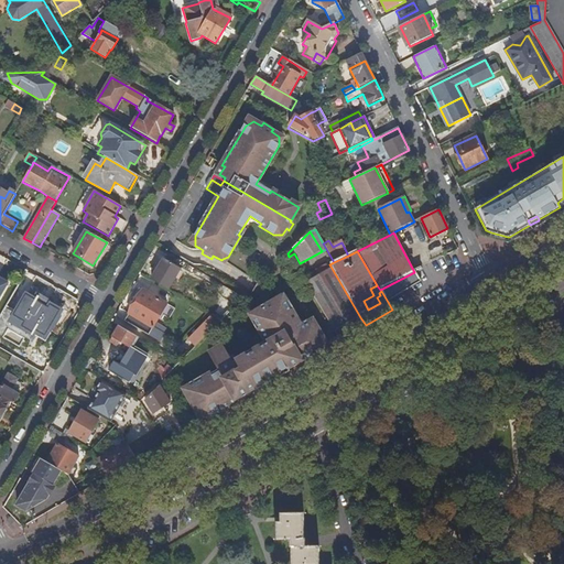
[(294,253),(289,257),(295,267),(300,263),(294,253)]
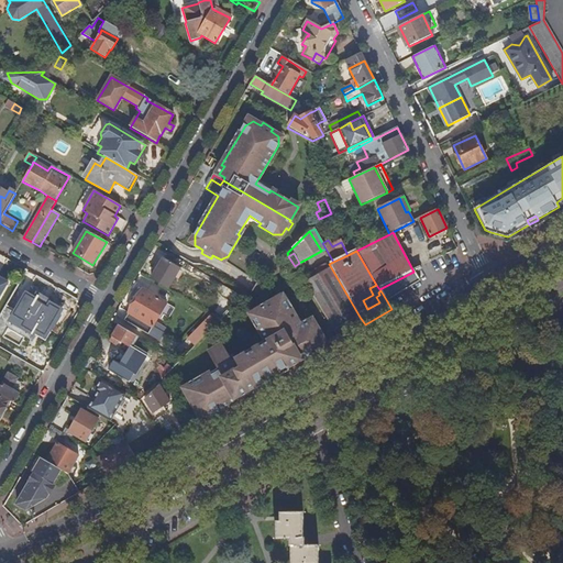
[(164,260),(152,280),(166,288),(173,277),(175,278),(179,269),(164,260)]
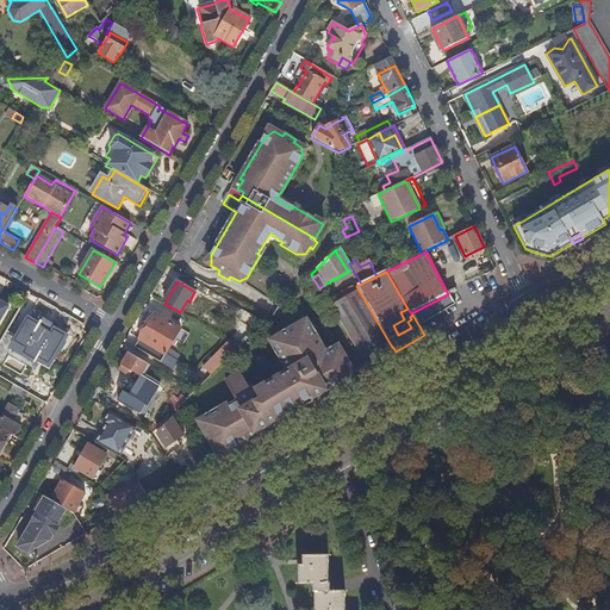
[(342,300),(330,307),(362,360),(390,343),(360,292),(355,294),(352,288),(342,296),(342,300)]
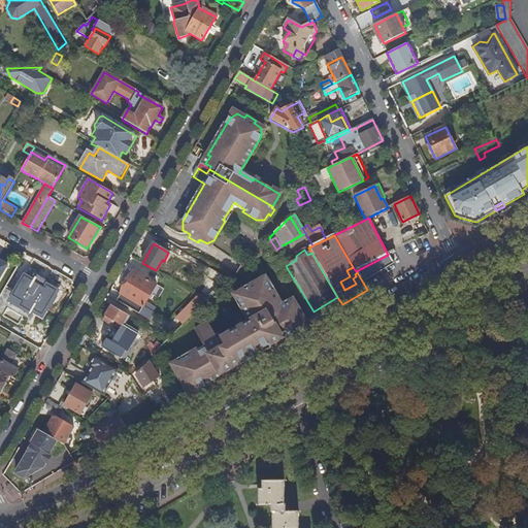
[(395,254),(394,252),(388,255),(356,271),(357,272),(363,283),(394,265),(389,257),(395,254)]
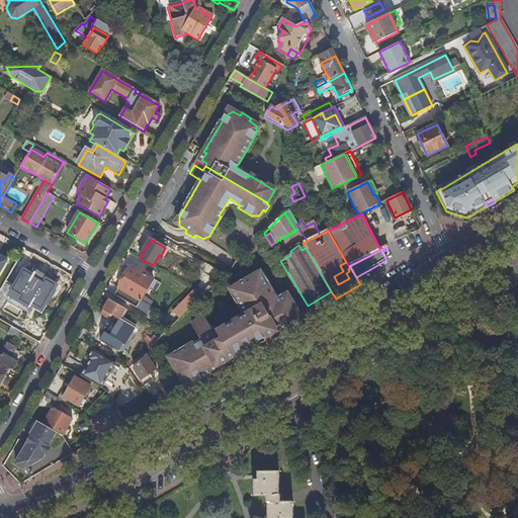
[(60,282),(25,264),(7,294),(41,314),(60,282)]
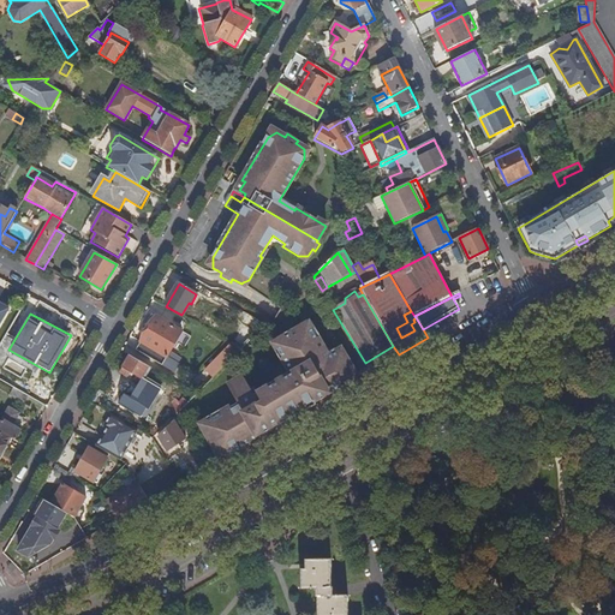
[(266,326),(249,315),(232,345),(240,350),(266,326)]
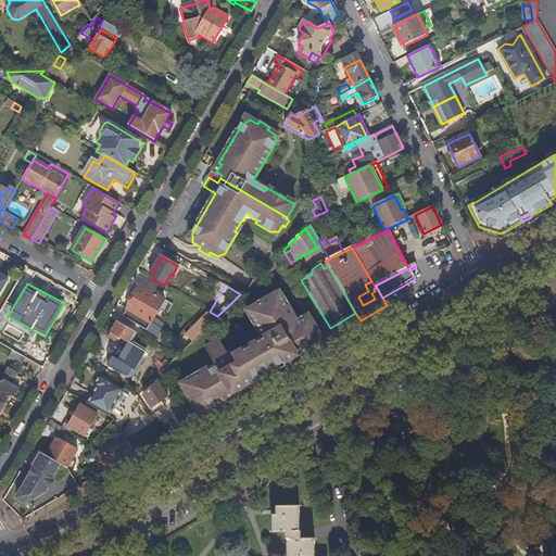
[(164,300),(141,287),(123,317),(150,332),(154,325),(151,323),(164,300)]
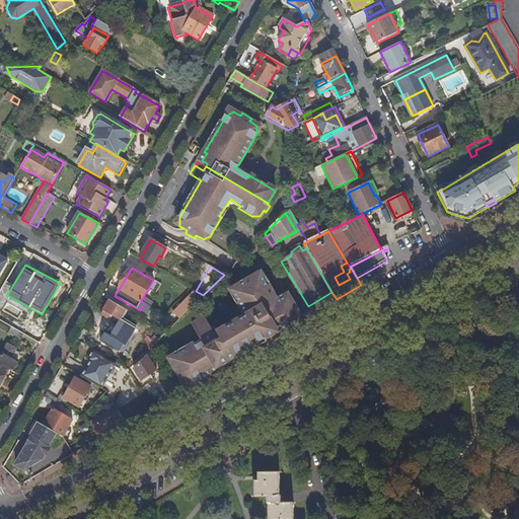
[(257,275),(255,277),(286,326),(288,325),(289,328),(302,321),(287,296),(277,302),(264,279),(262,281),(257,275)]
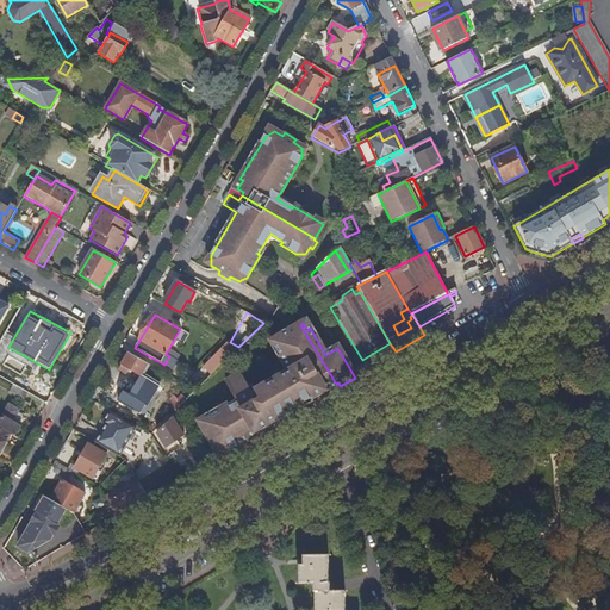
[(336,384),(300,325),(282,335),(282,334),(273,340),(278,347),(275,348),(288,372),(269,384),(286,412),(324,391),(336,384)]
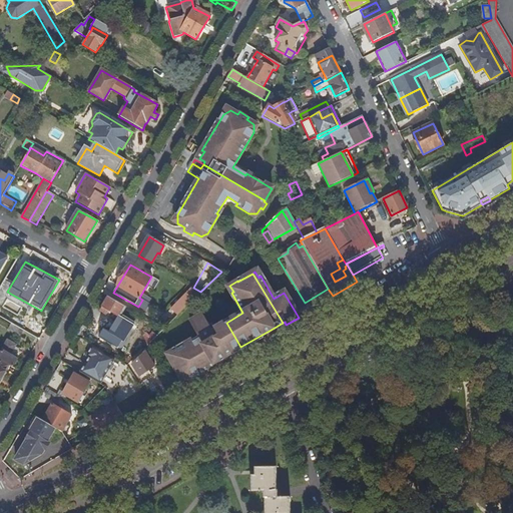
[(207,292),(205,288),(198,296),(201,298),(207,292)]
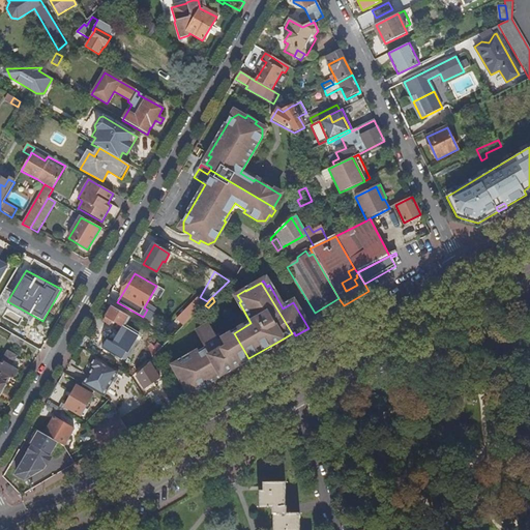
[(183,326),(205,304),(199,298),(176,320),(183,326)]
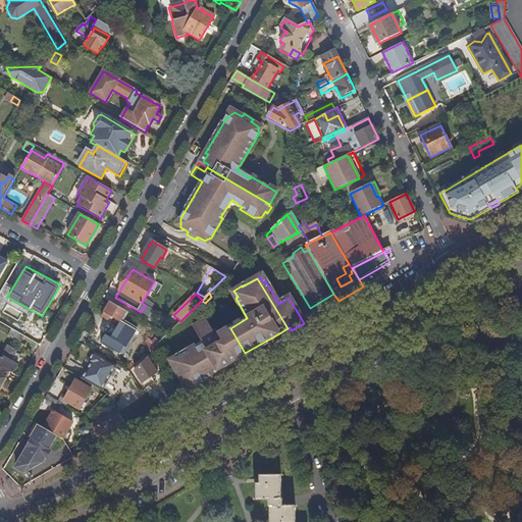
[(126,312),(110,302),(104,313),(119,323),(126,312)]
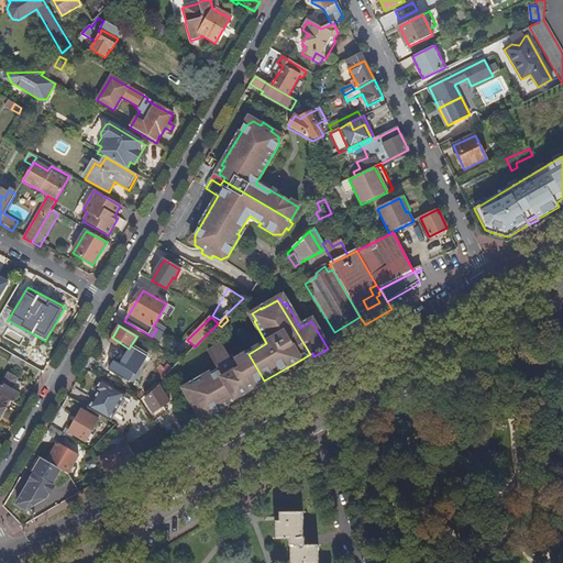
[(264,381),(249,354),(232,363),(222,346),(208,354),(217,371),(201,379),(199,384),(216,411),(220,411),(241,399),(239,395),(250,388),(250,389),(256,386),(264,381)]
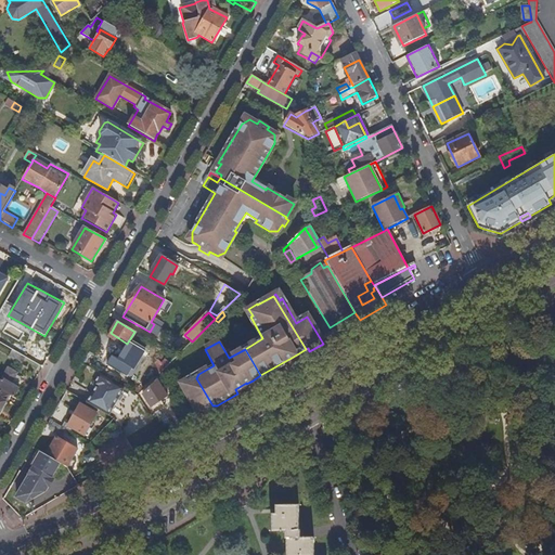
[(100,371),(110,353),(101,348),(91,365),(100,371)]
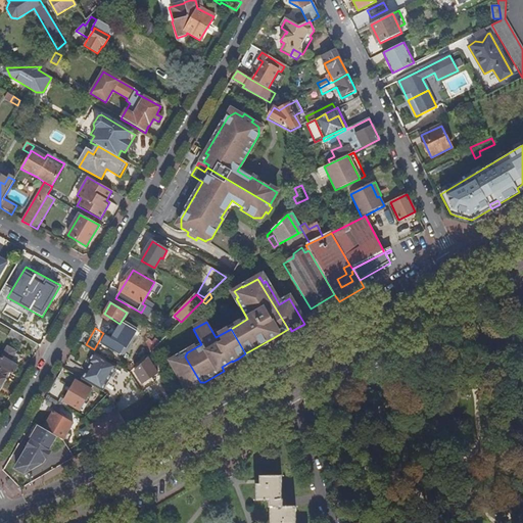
[(289,332),(288,329),(278,335),(280,338),(289,332)]
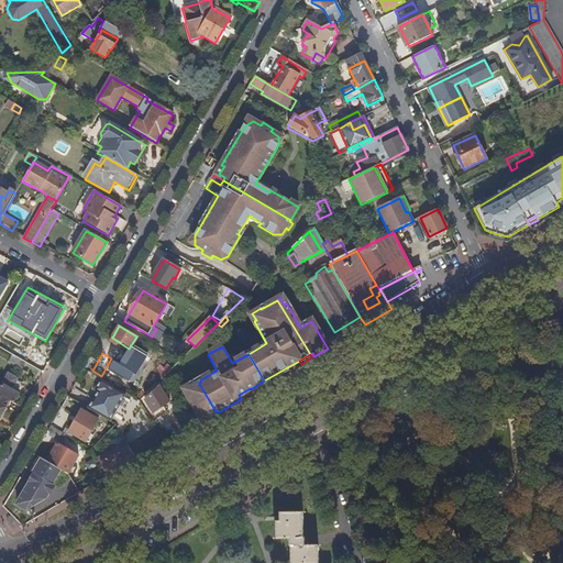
[(22,371),(25,363),(12,355),(8,363),(22,371)]
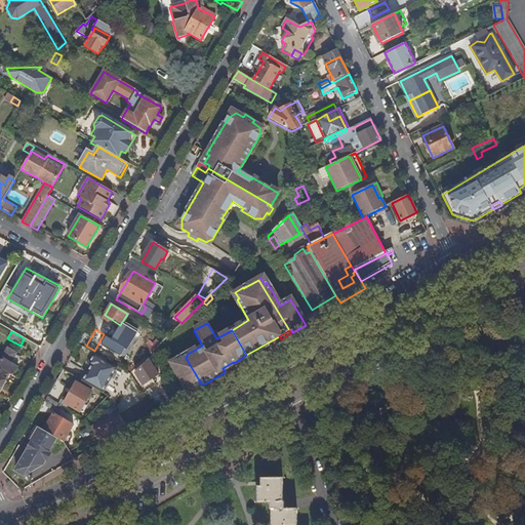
[(162,342),(167,337),(160,333),(155,338),(157,340),(162,342)]
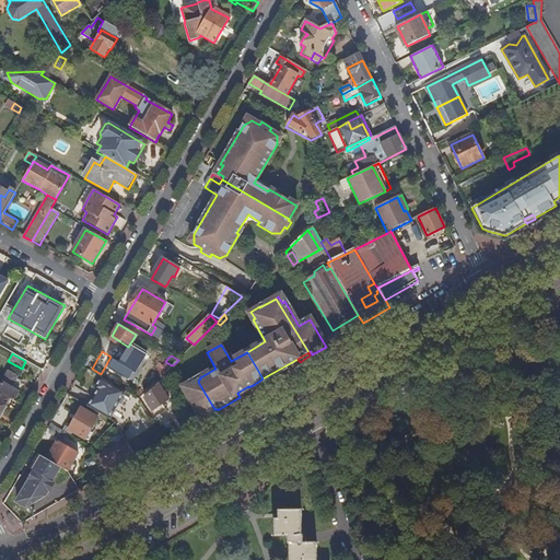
[(161,378),(173,365),(167,363),(164,366),(161,363),(153,371),(161,378)]
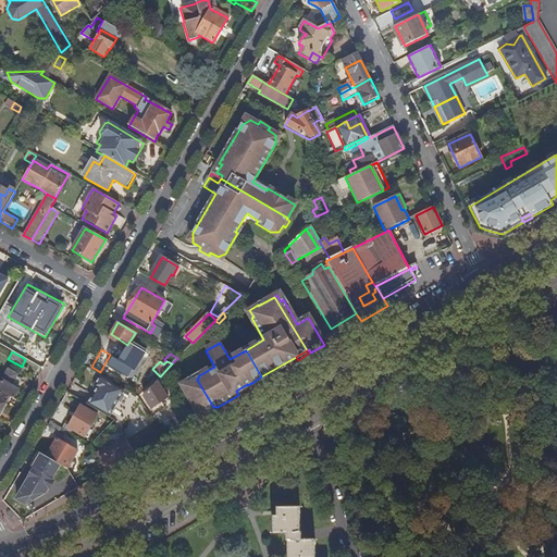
[(0,391),(10,397),(14,399),(20,390),(15,387),(20,380),(15,376),(16,375),(9,371),(2,382),(0,380),(0,391)]
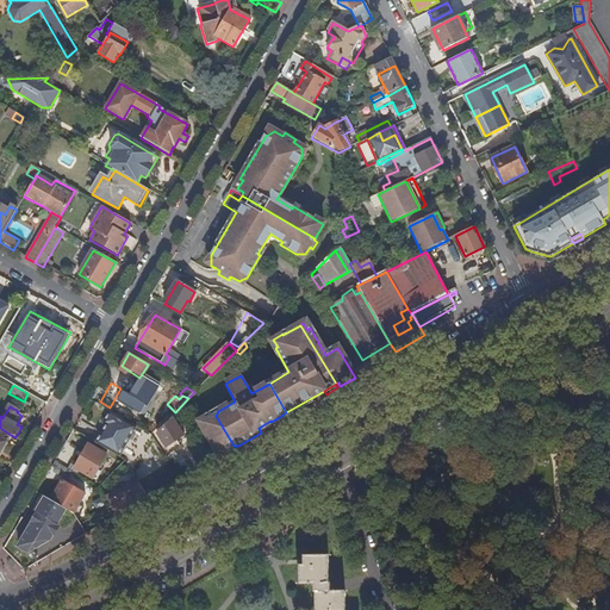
[(137,428),(111,412),(104,424),(106,427),(95,444),(119,459),(137,428)]
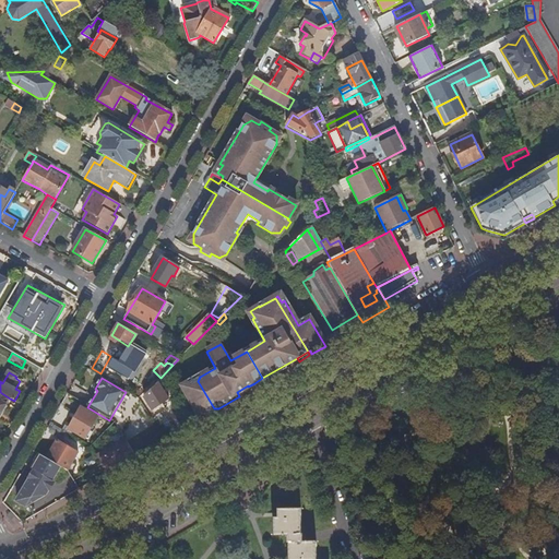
[(214,408),(198,381),(195,382),(192,381),(182,388),(189,397),(188,403),(191,403),(191,407),(194,407),(201,418),(211,413),(212,408),(214,408)]
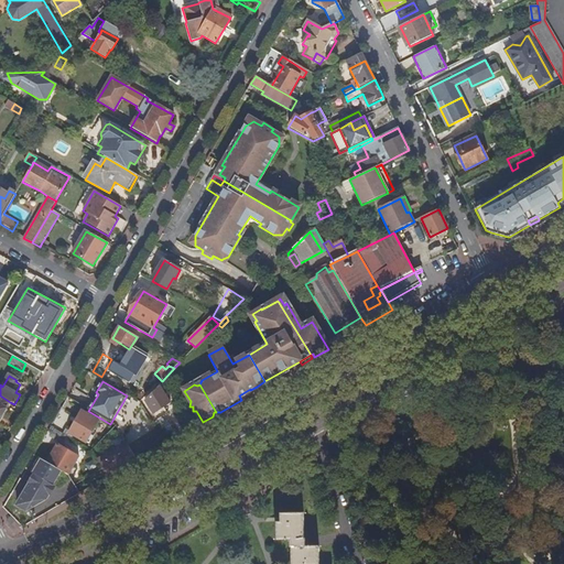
[(239,396),(241,400),(259,389),(257,387),(250,390),(250,389),(239,396)]
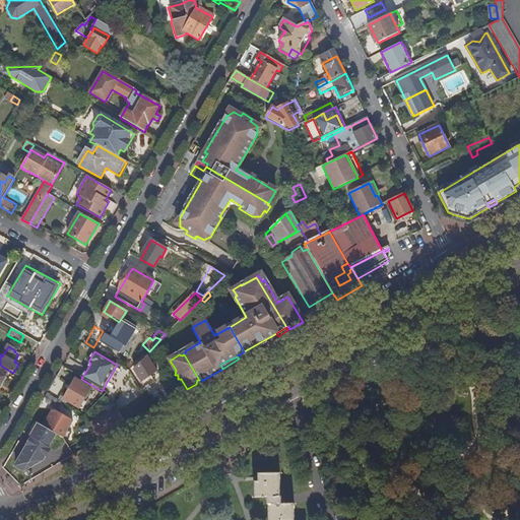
[(141,382),(156,373),(147,358),(133,370),(141,382)]
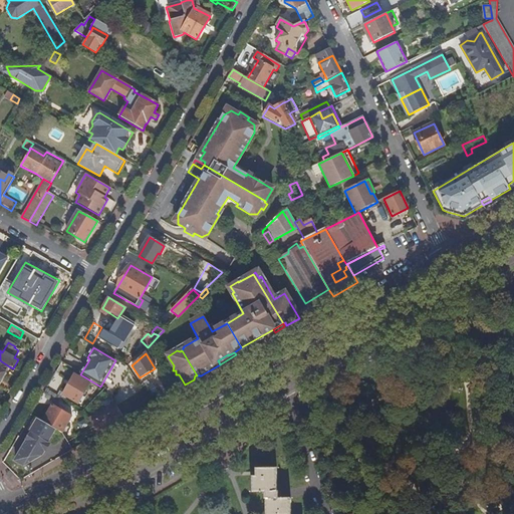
[(0,381),(9,366),(0,360),(0,381)]
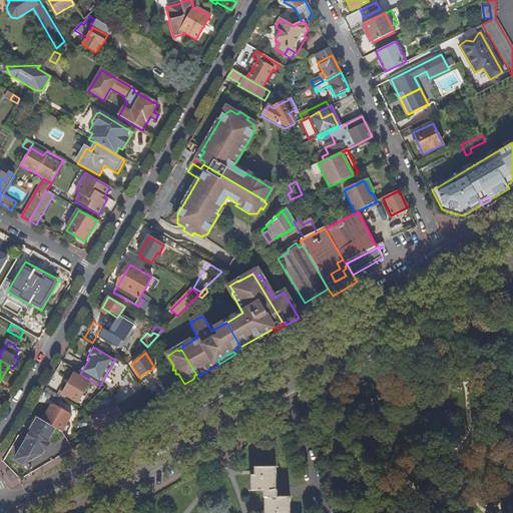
[(74,375),(63,394),(78,403),(78,402),(81,404),(82,401),(80,400),(89,384),(74,375)]
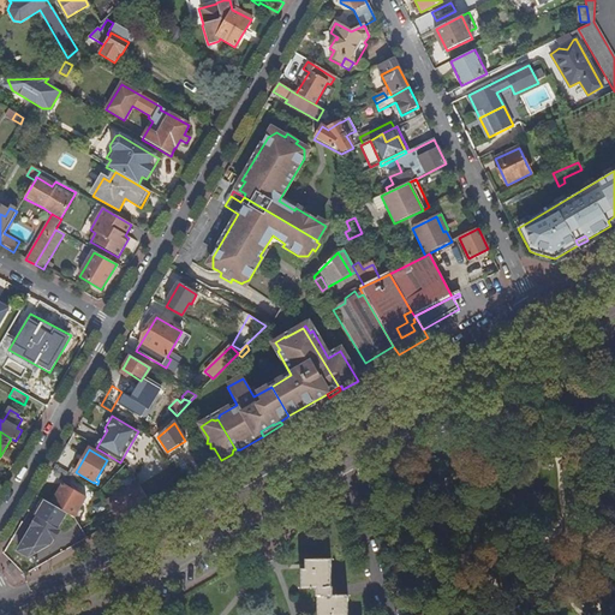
[(184,459),(169,467),(180,484),(195,476),(184,459)]
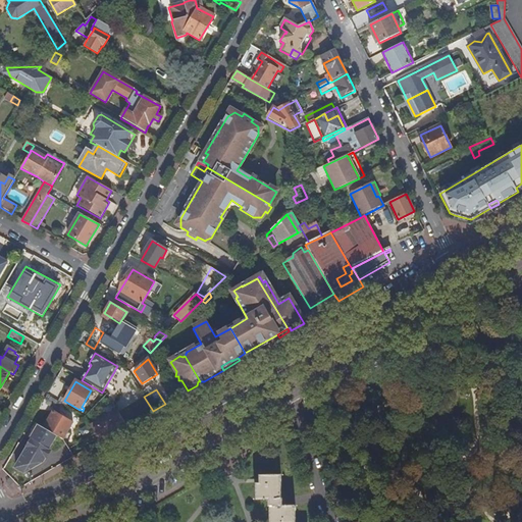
[(63,405),(51,398),(47,406),(58,412),(63,405)]
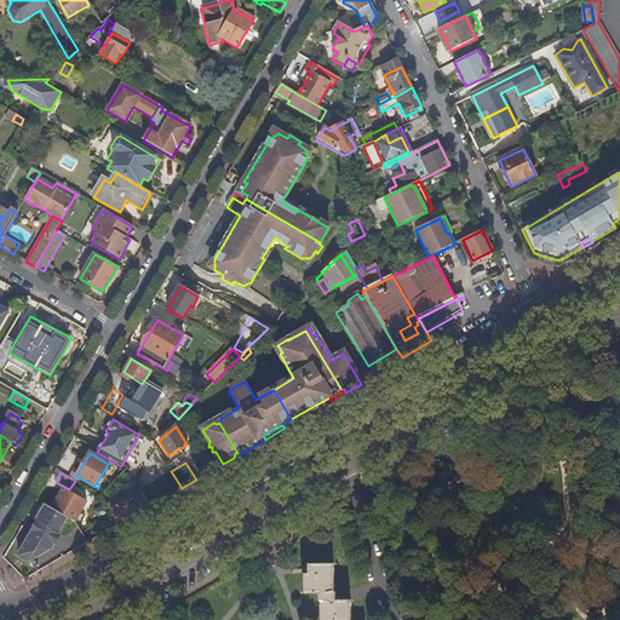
[(119,524),(150,506),(138,487),(107,505),(119,524)]
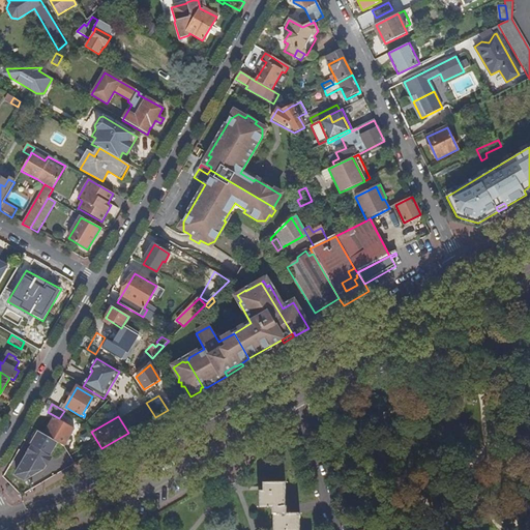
[(54,418),(43,435),(63,447),(74,430),(54,418)]
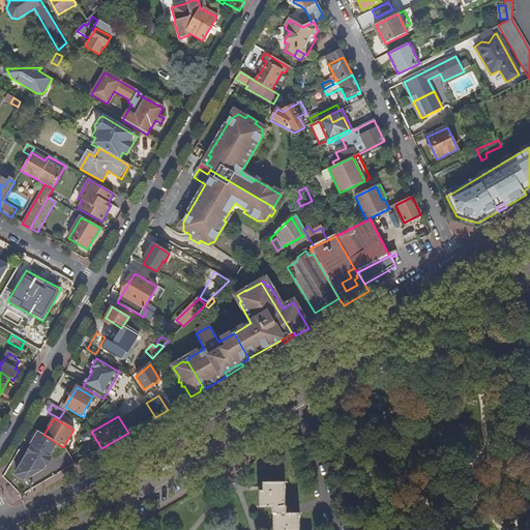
[(57,452),(67,469),(75,465),(63,447),(43,435),(36,430),(32,437),(32,439),(34,441),(31,446),(49,457),(53,450),(57,452)]
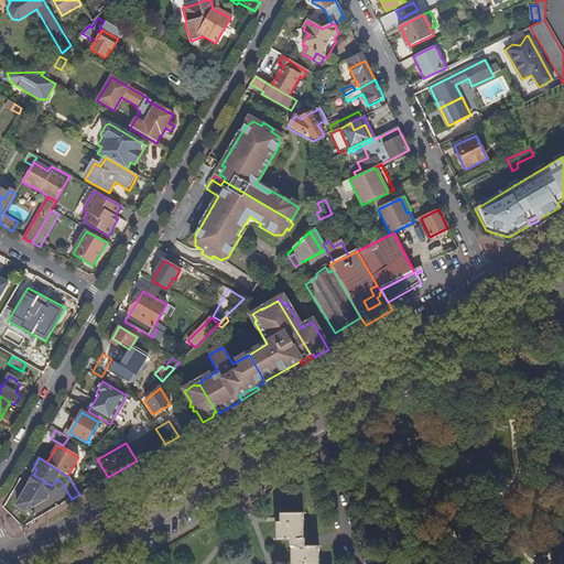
[(304,539),(304,513),(282,514),(282,518),(282,520),(282,523),(277,523),(277,541),(290,541),(290,549),(292,549),(291,563),(318,563),(320,546),(305,546),(305,543),(305,539),(304,539)]
